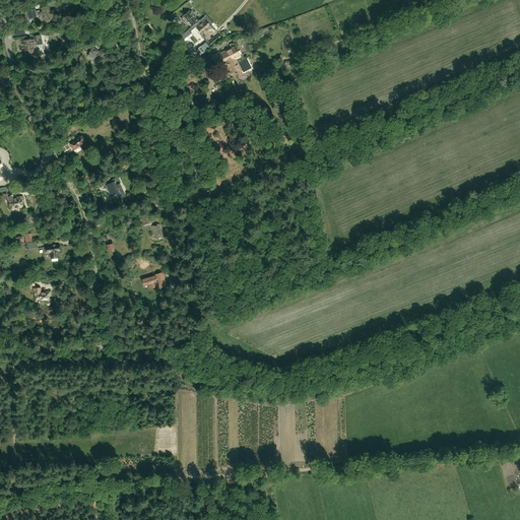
[(34,8),(26,10),(28,18),(36,16),(39,15),(41,17),(43,16),(46,22),(48,21),(49,21),(50,21),(50,20),(53,18),(49,12),(51,11),(50,9),(48,10),(47,9),(40,13),(38,10),(35,11),(34,8)]
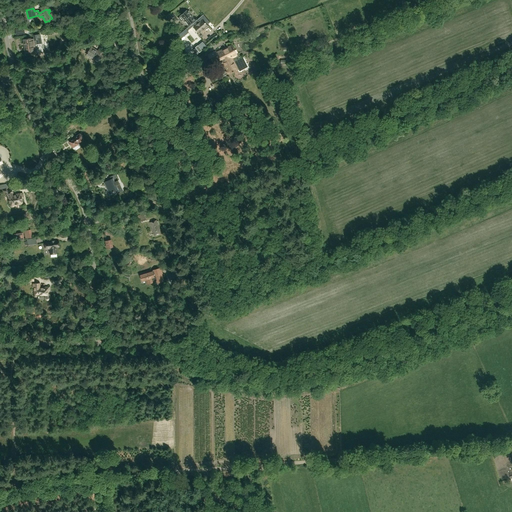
[(194,21),(187,11),(180,16),(179,18),(179,19),(180,21),(182,22),(183,20),(188,26),(194,21)]
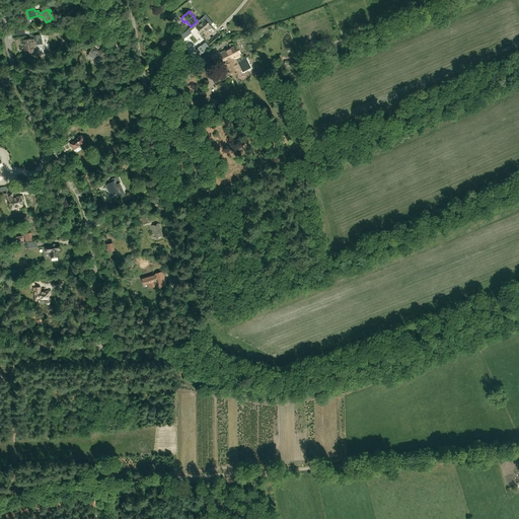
[(187,36),(192,32),(191,31),(198,25),(196,27),(202,34),(211,26),(210,25),(213,23),(206,14),(189,29),(183,33),(180,36),(179,36),(183,43),(188,39),(187,36)]
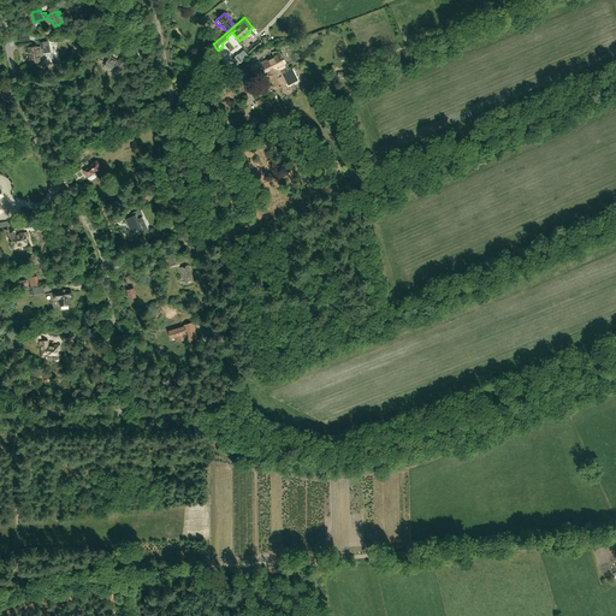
[(37,47),(28,48),(30,58),(29,59),(30,61),(31,64),(41,61),(43,60),(45,65),(53,63),(52,63),(48,41),(46,42),(46,41),(40,42),(41,47),(37,47)]
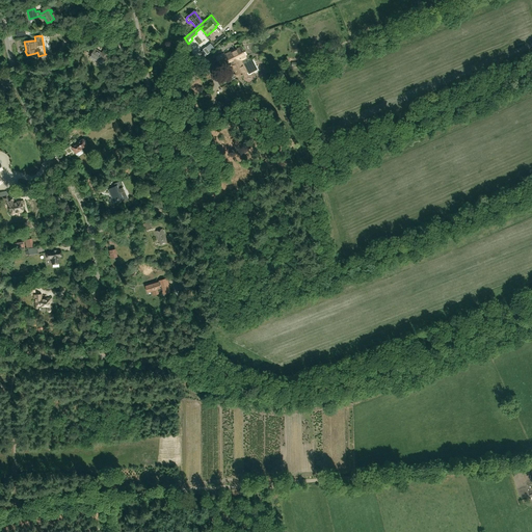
[(202,50),(206,55),(216,47),(211,42),(202,50)]
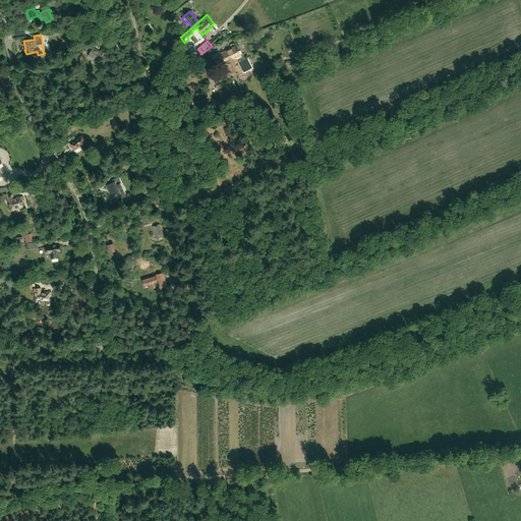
[(106,56),(109,49),(104,46),(100,52),(93,48),(89,56),(101,63),(106,56)]
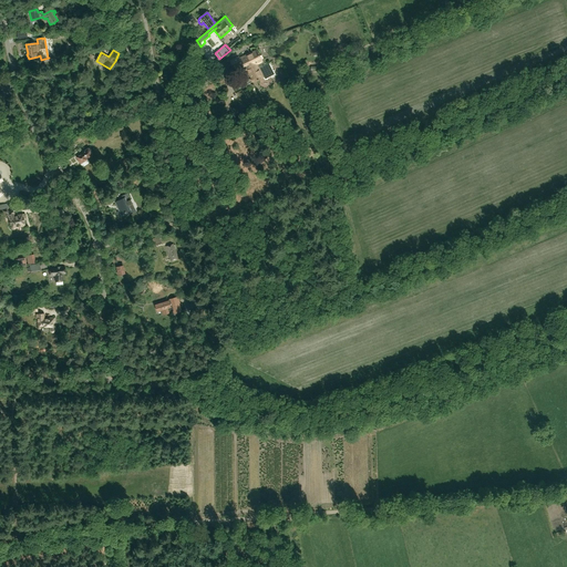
[(238,57),(229,61),(234,69),(243,64),(245,70),(247,68),(255,82),(264,76),(266,75),(267,79),(271,76),(272,78),(278,75),(275,70),(272,71),(271,66),(272,66),(270,62),(261,66),(261,68),(258,69),(256,64),(261,61),(257,51),(240,60),(238,57)]
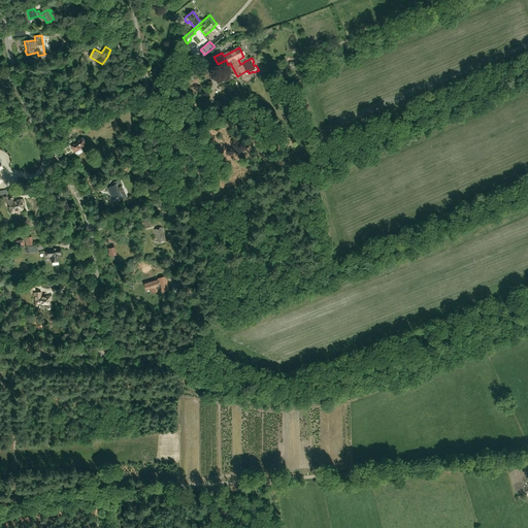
[(326,60),(324,56),(315,59),(317,64),(326,60)]
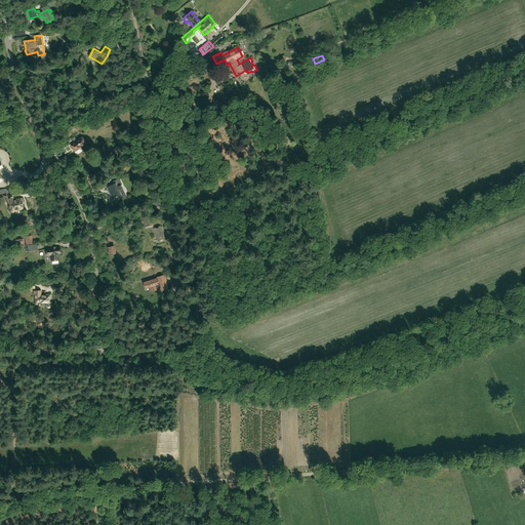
[(77,142),(71,146),(75,152),(82,148),(81,147),(86,144),(85,143),(86,142),(84,138),(83,138),(82,137),(77,140),(77,142)]
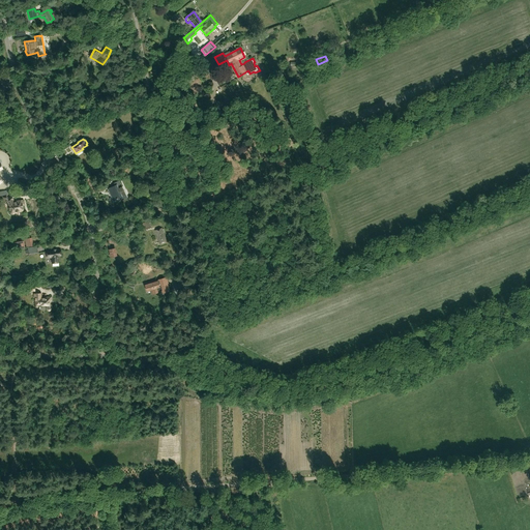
[(152,173),(149,168),(142,171),(144,176),(152,173)]
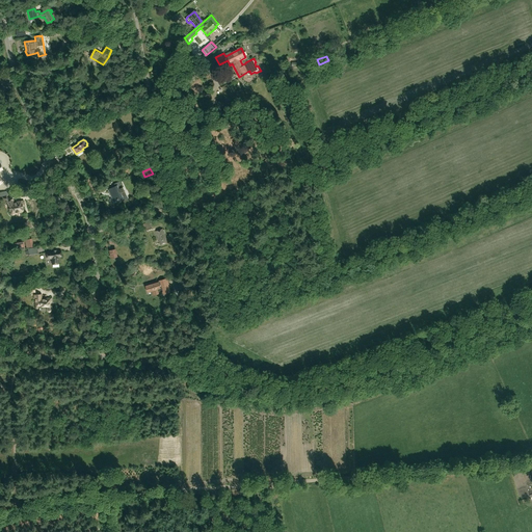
[(112,188),(108,190),(114,202),(121,198),(123,197),(127,195),(123,188),(121,182),(111,186),(112,188)]
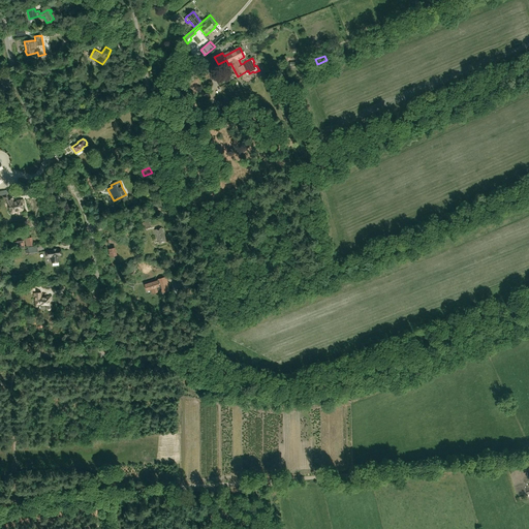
[(7,195),(3,197),(7,203),(9,210),(9,211),(10,212),(10,213),(11,214),(12,214),(13,214),(14,213),(16,212),(23,211),(24,209),(23,207),(23,206),(25,205),(23,199),(22,199),(21,199),(13,200),(13,198),(12,197),(9,198),(7,195)]
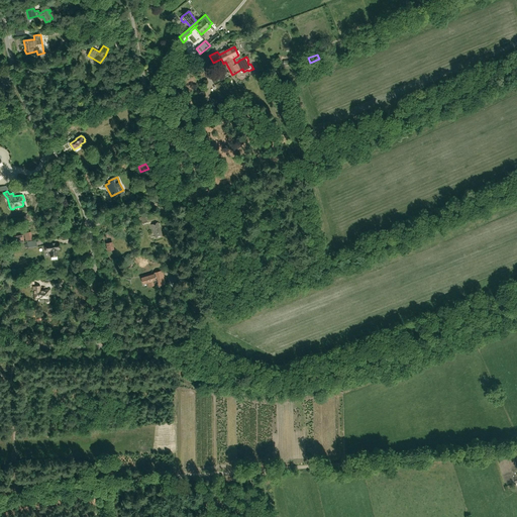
[(159,223),(151,225),(156,238),(163,235),(160,226),(161,226),(160,223),(159,223)]
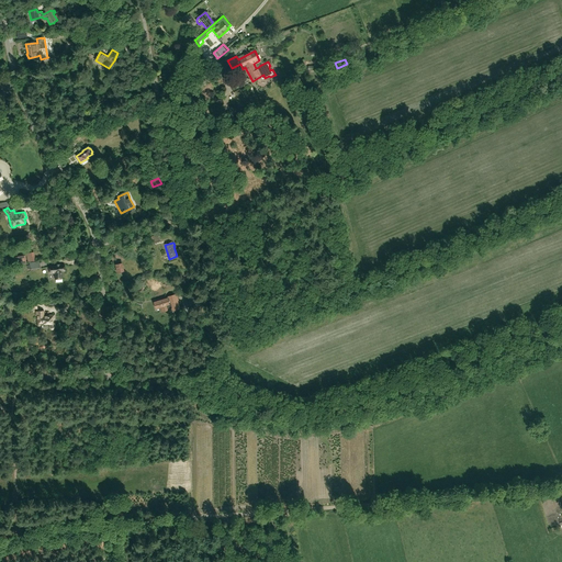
[(17,265),(26,263),(24,254),(14,256),(17,265)]
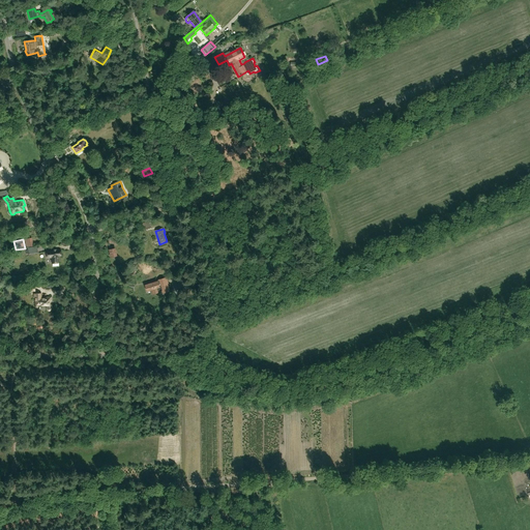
[(109,249),(111,258),(118,256),(116,247),(109,249)]
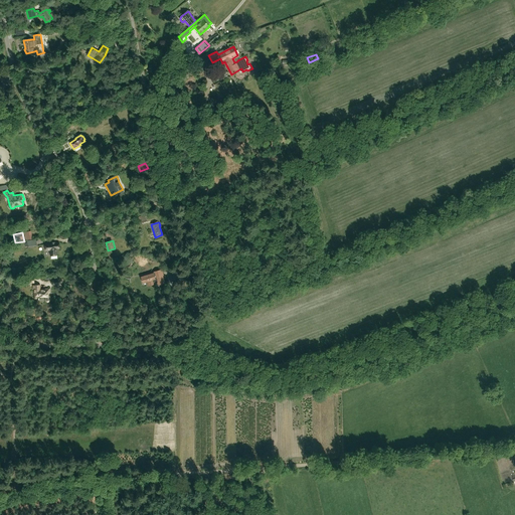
[(52,242),(52,243),(45,244),(46,250),(49,250),(50,255),(56,255),(55,248),(60,248),(59,242),(55,243),(55,241),(52,242)]
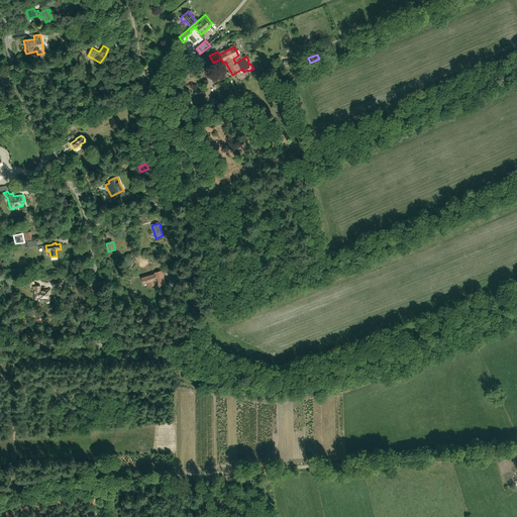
[(147,282),(149,287),(159,284),(159,286),(163,284),(164,285),(166,285),(163,277),(164,277),(163,271),(156,273),(156,274),(153,274),(153,275),(143,278),(144,283),(147,282)]
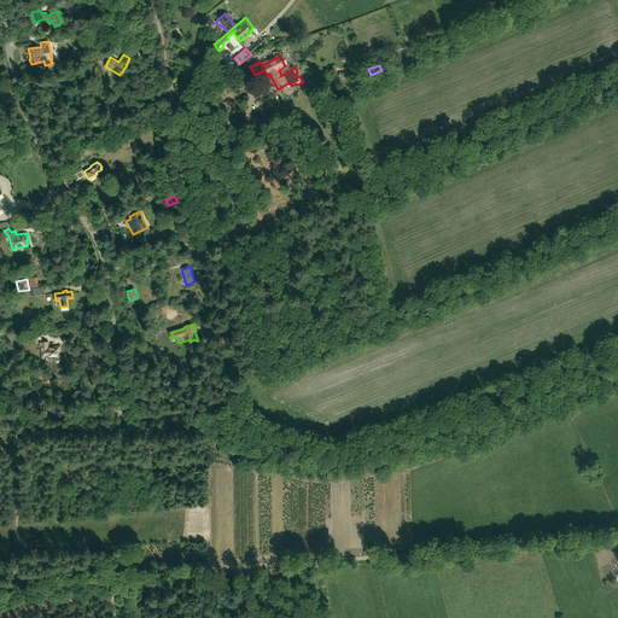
[(45,356),(48,356),(54,356),(54,357),(56,360),(56,361),(56,362),(57,362),(58,362),(59,362),(60,361),(59,347),(54,347),(54,348),(48,348),(48,342),(40,342),(40,347),(41,347),(41,354),(41,355),(41,359),(41,360),(42,360),(44,360),(45,359),(45,356)]
